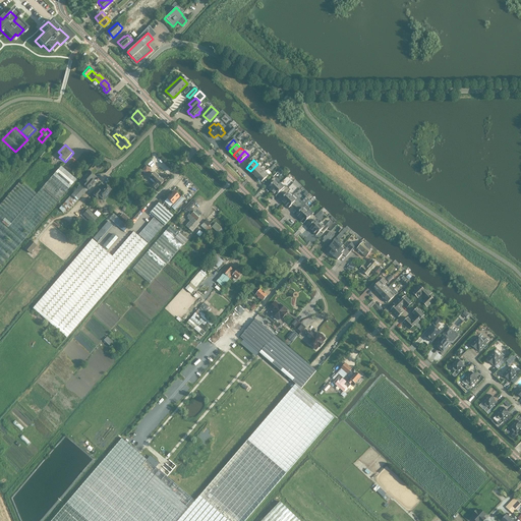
[(254,175),(262,168),(257,164),(250,171),(254,175)]
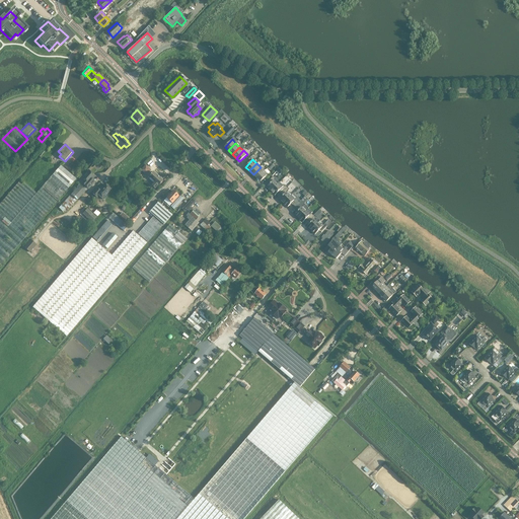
[(145,174),(150,169),(146,165),(141,170),(145,174)]
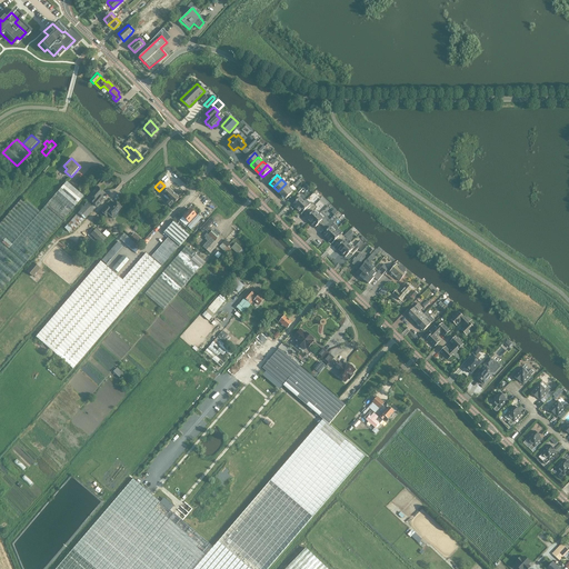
[(0,291),(83,197),(66,182),(45,207),(40,211),(23,197),(0,222),(0,291)]
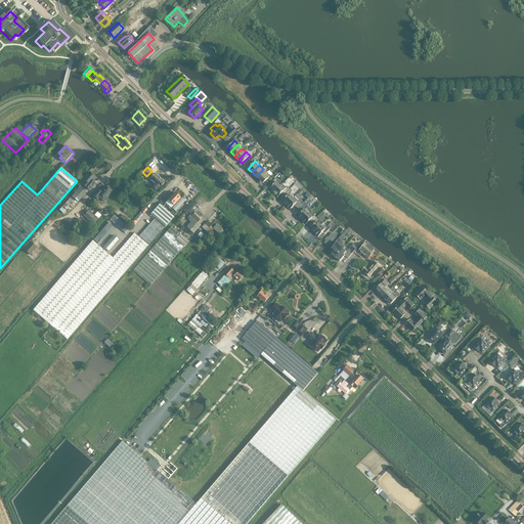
[(259,180),(266,172),(263,169),(256,176),(259,180)]
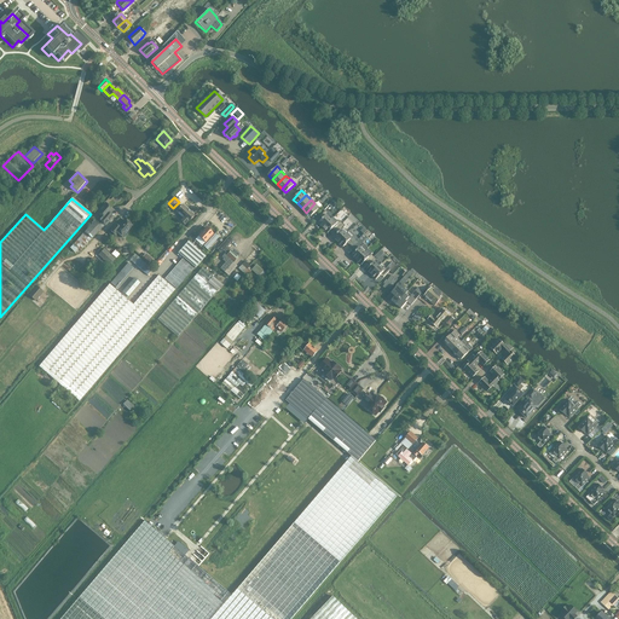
[(104,219),(102,223),(105,225),(110,219),(108,217),(113,209),(105,203),(103,207),(102,207),(100,209),(100,210),(98,213),(104,219)]
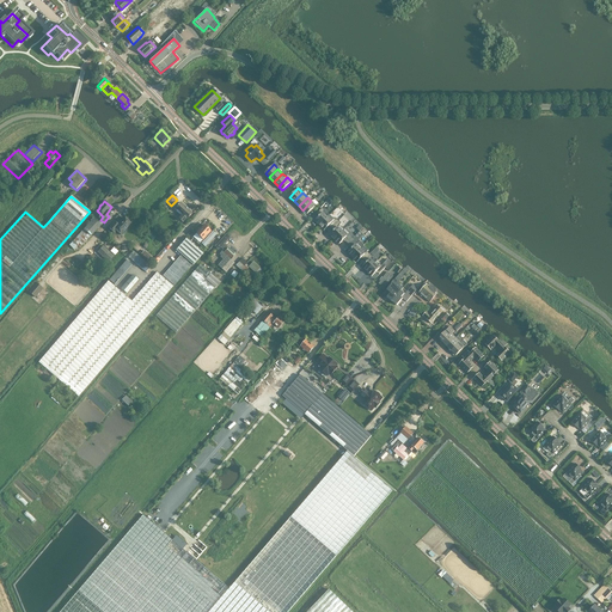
[(307,214),(316,206),(311,201),(303,210),(307,214)]
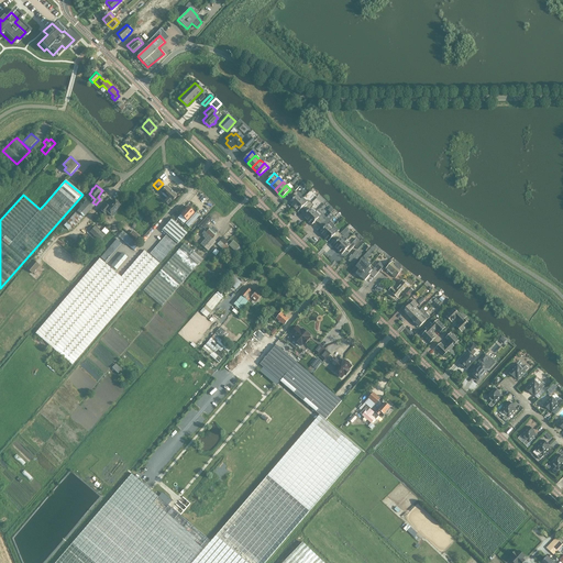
[(176,197),(166,187),(164,189),(163,190),(161,192),(162,194),(163,192),(168,198),(165,201),(168,205),(170,201),(172,202),(174,200),(175,199),(174,199),(176,197)]
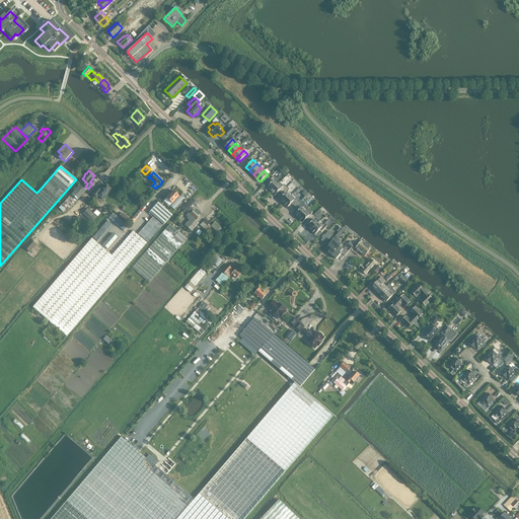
[(278,184),(276,182),(274,180),(271,183),(267,188),(270,191),(270,190),(271,191),(278,184)]
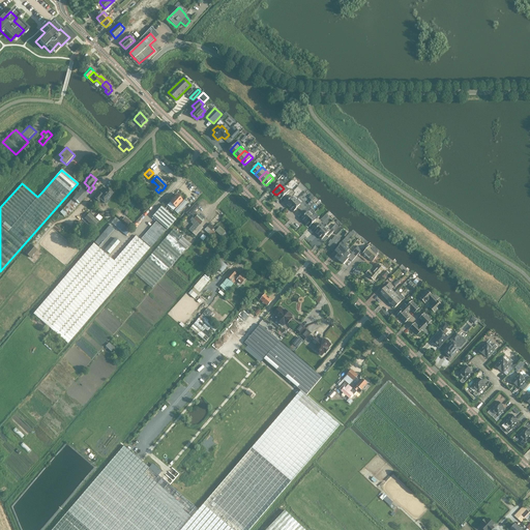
[(68,214),(87,195),(81,188),(79,192),(63,209),(68,214)]
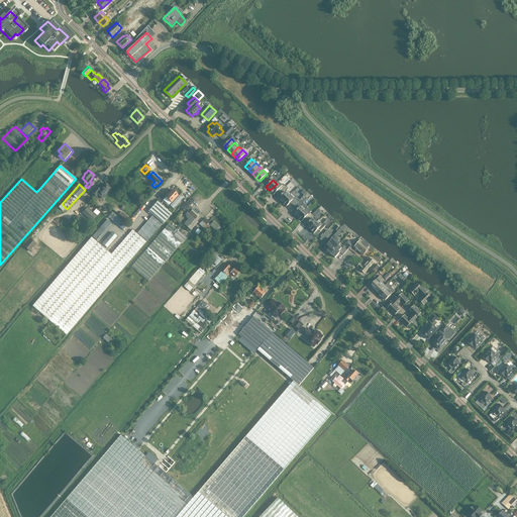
[(111,190),(104,184),(99,190),(96,187),(92,193),(96,197),(98,195),(103,199),(103,198),(105,196),(111,190)]
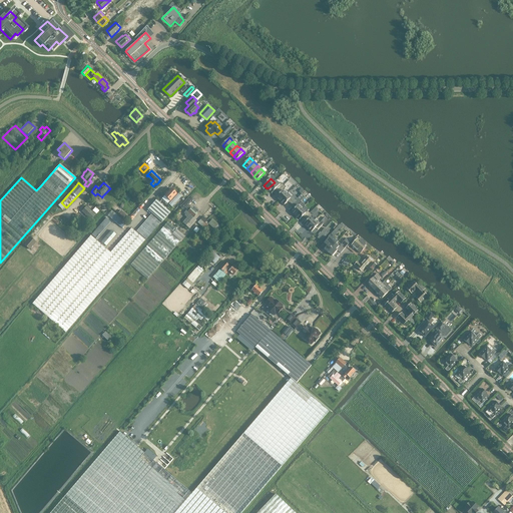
[(279,186),(277,184),(275,182),(268,188),(269,189),(269,190),(272,193),(276,188),(279,186)]
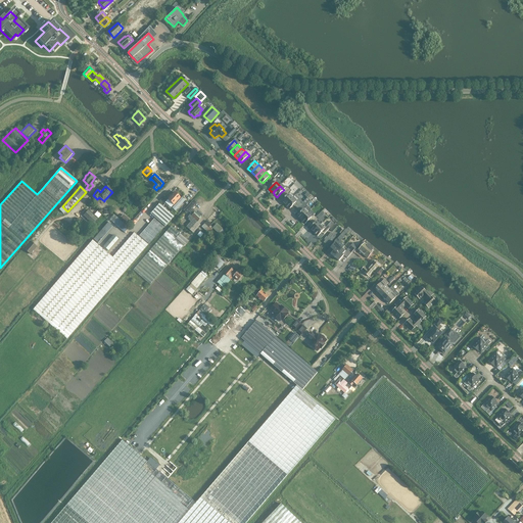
[(292,194),(290,192),(291,191),(289,189),(283,194),(285,197),(288,194),(290,196),(292,194)]
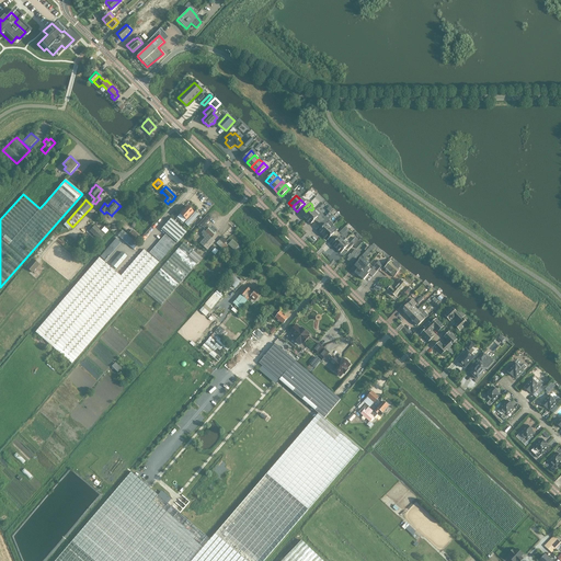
[(185,220),(193,213),(186,206),(180,215),(185,220)]
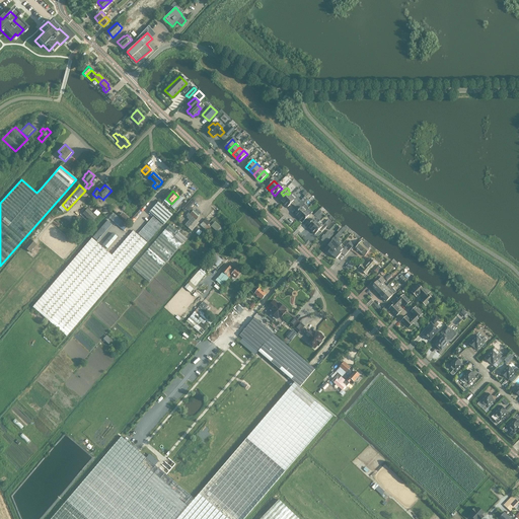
[(290,197),(288,195),(286,193),(283,196),(279,200),(282,203),(283,202),(284,203),(290,197)]
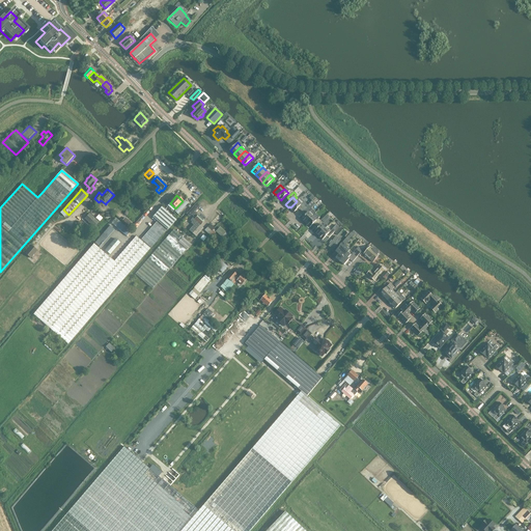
[(177,214),(188,203),(185,200),(174,212),(177,214)]
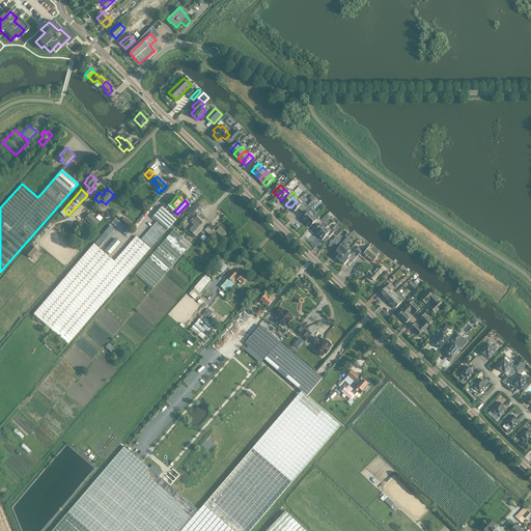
[(301,205),(299,203),(297,201),(290,207),(291,208),(290,210),(294,213),(298,207),(301,205)]
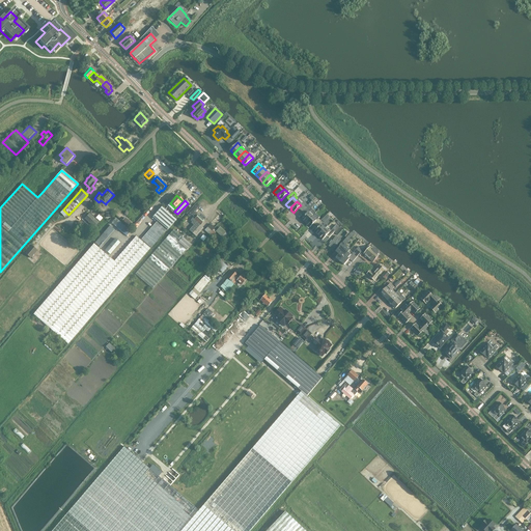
[(194,212),(199,206),(196,203),(186,214),(189,217),(192,215),(194,217),(197,214),(194,212)]
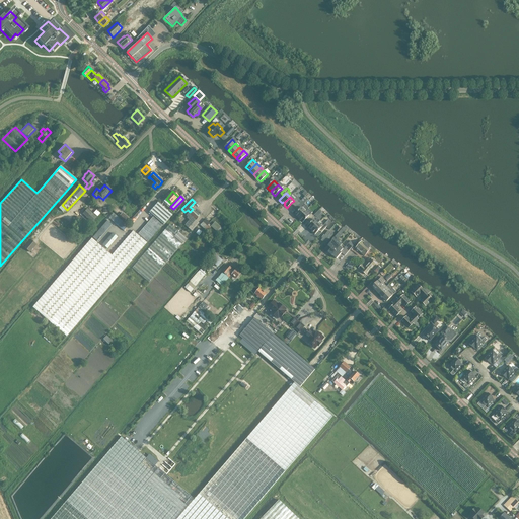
[(305,208),(303,206),(305,205),(302,202),(301,204),(296,208),(299,210),(301,208),(303,209),(305,208)]
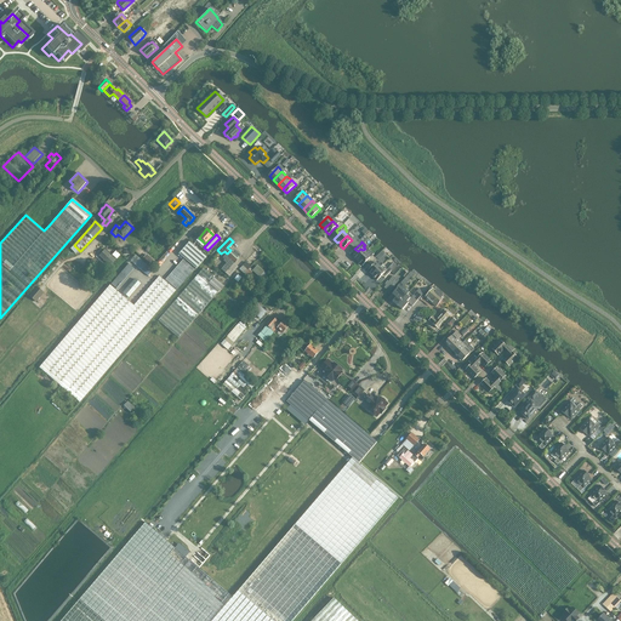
[(206,257),(189,243),(178,254),(195,269),(206,257)]
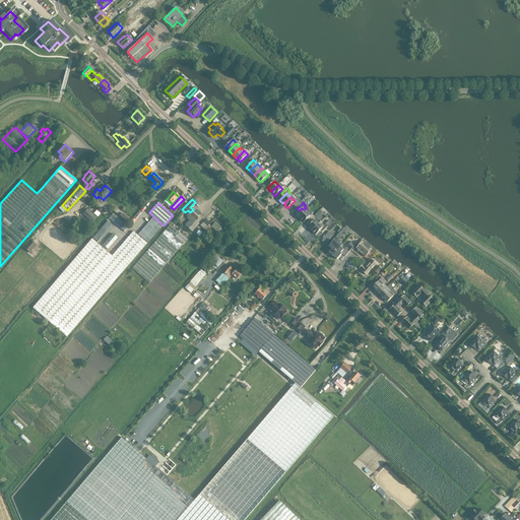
[(306,211),(304,209),(302,208),(300,210),(295,215),(298,218),(299,217),(300,218),(306,211)]
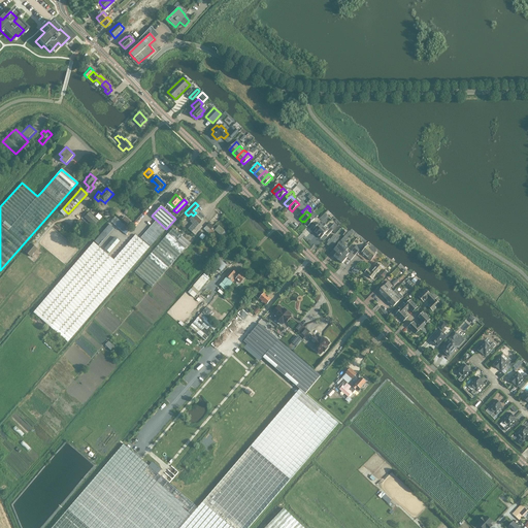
[(94,226),(98,221),(89,212),(85,218),(94,226)]
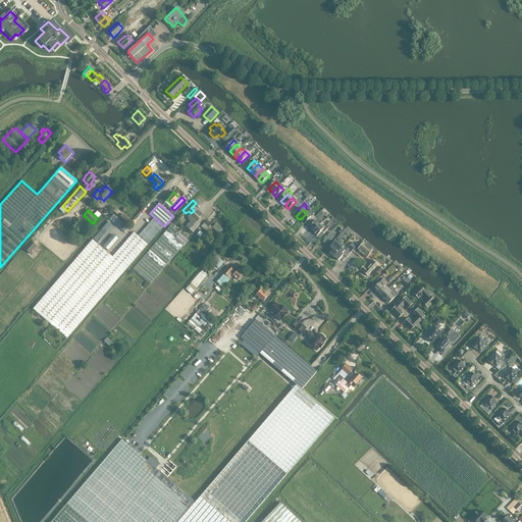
[(200,224),(193,218),(197,221),(201,217),(195,211),(192,215),(190,214),(188,216),(189,218),(188,219),(191,221),(186,226),(193,232),(200,224)]
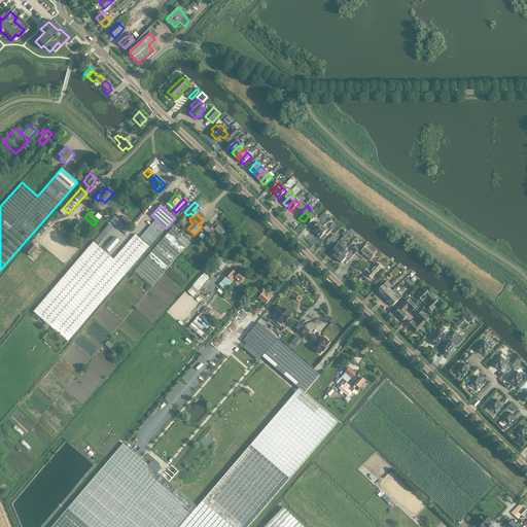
[(314,218),(313,217),(310,214),(304,221),(305,222),(304,223),(307,226),(312,221),(314,218)]
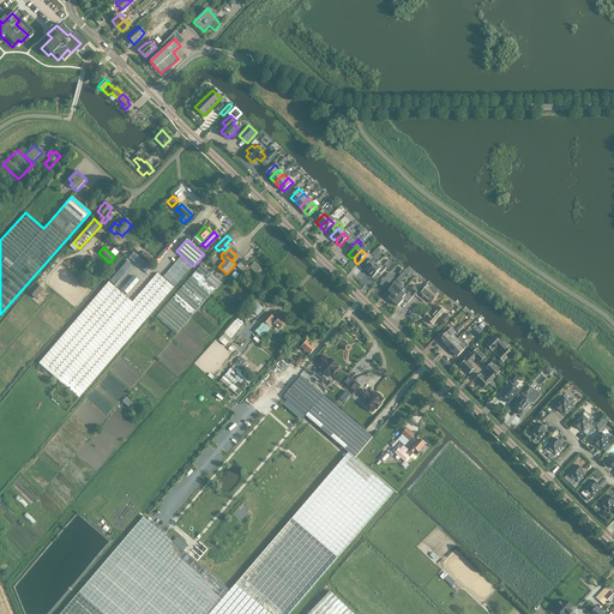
[(133,251),(128,257),(146,272),(151,266),(133,251)]
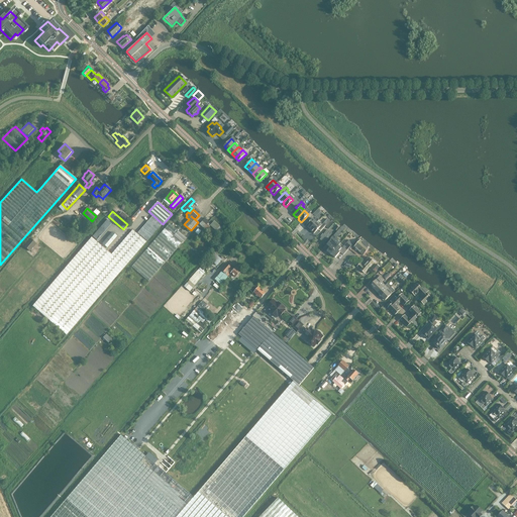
[(119,214),(126,220),(129,217),(122,212),(119,214)]
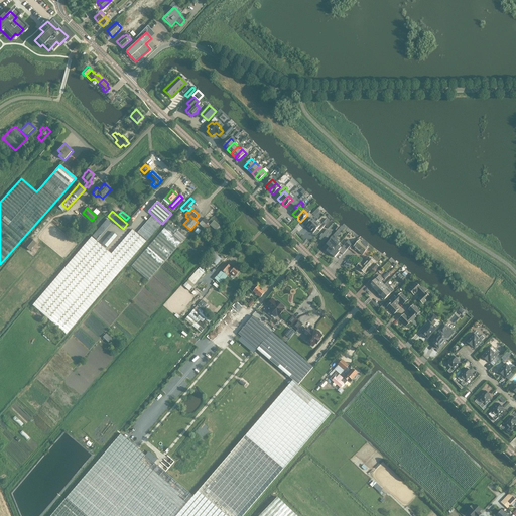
[(147,241),(162,225),(153,216),(138,233),(147,241)]
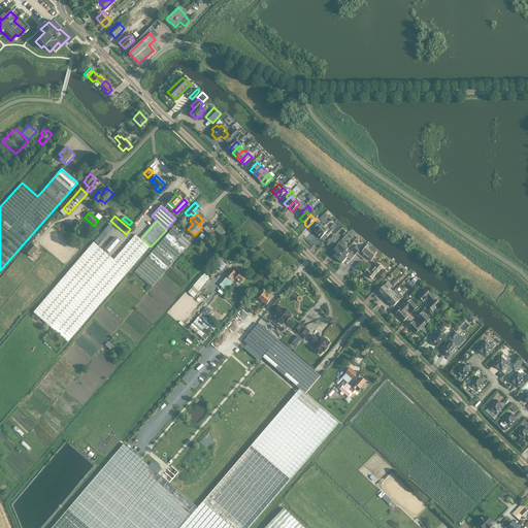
[(212,228),(213,227),(209,223),(203,229),(207,233),(212,228)]
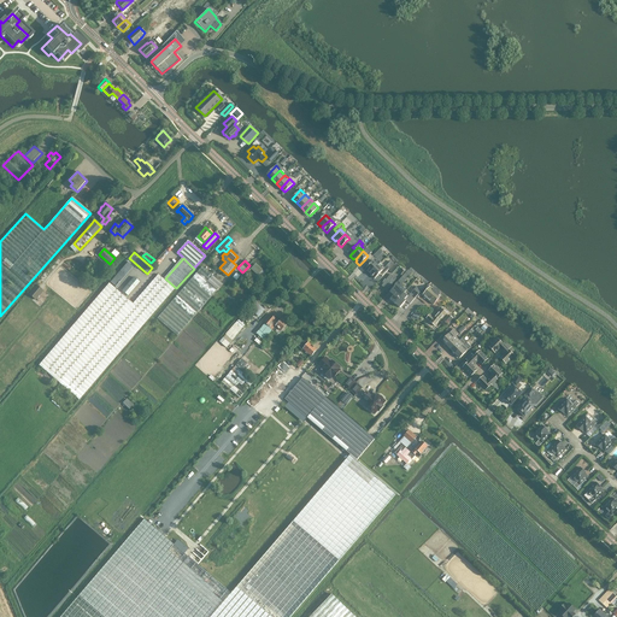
[(378,265),(375,263),(374,260),(370,264),(365,270),(369,274),(369,272),(370,274),(378,265)]
